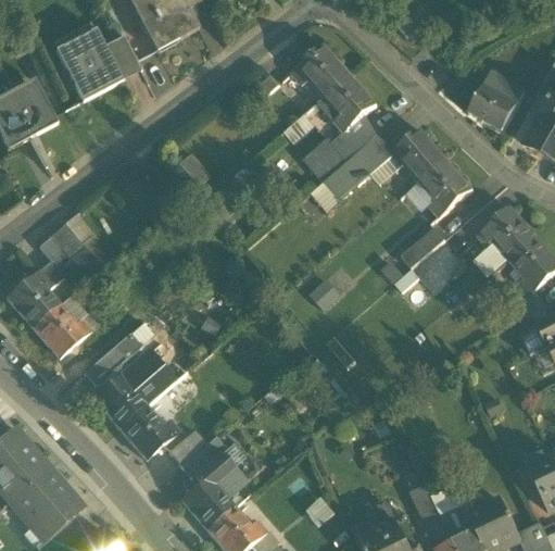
[(128,0),(155,51),(198,28),(187,9),(183,0),(128,0)]
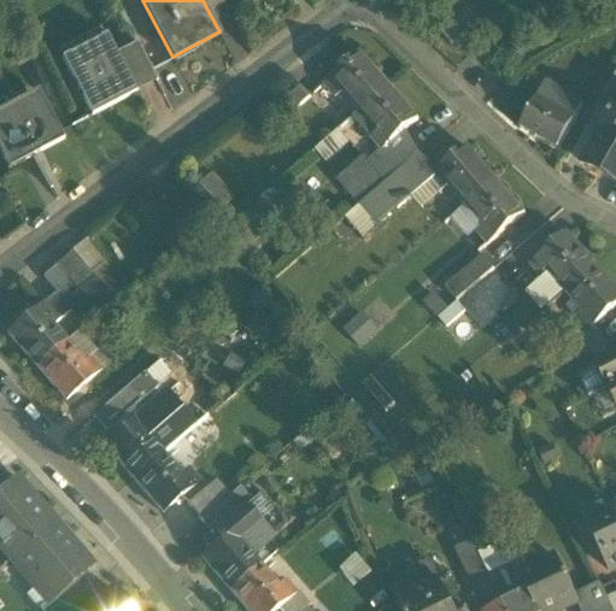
[(203,0),(207,10),(222,1),(221,0),(203,0)]
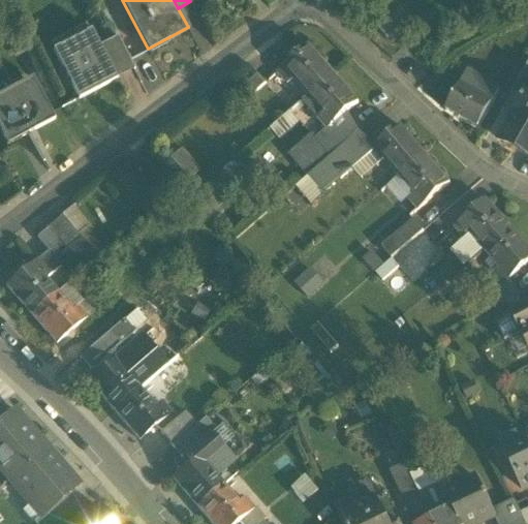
[(52,47),(78,96),(116,76),(98,43),(90,27),(52,47)]
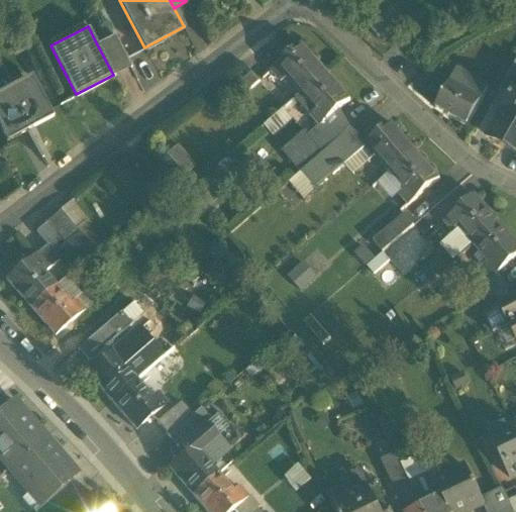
[(113,34),(96,42),(113,75),(130,67),(113,34)]
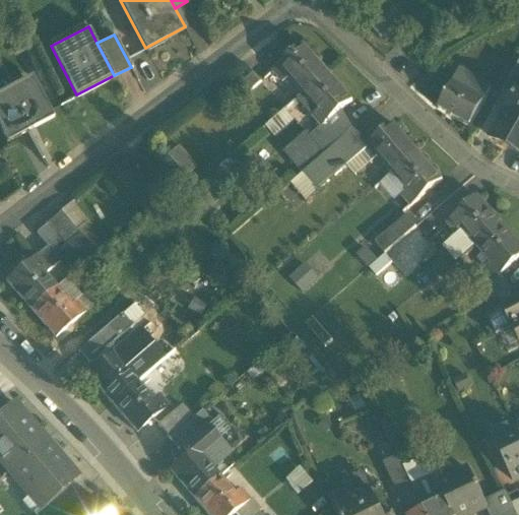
[(287,74),(302,91),(327,69),(303,41),(272,67),(281,78),(287,74)]
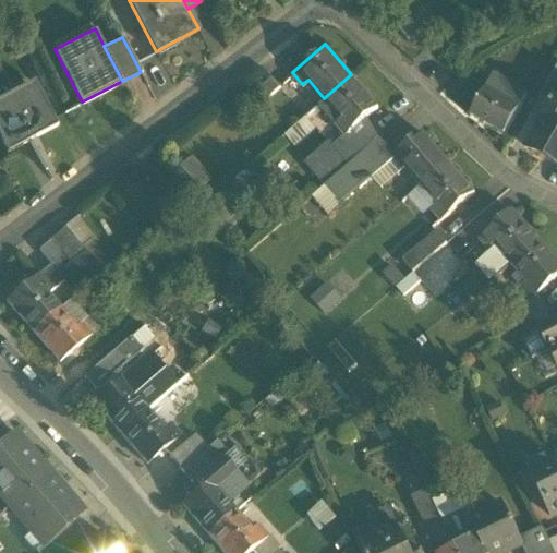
[(556,60),(537,95),(548,101),(556,86),(556,60)]
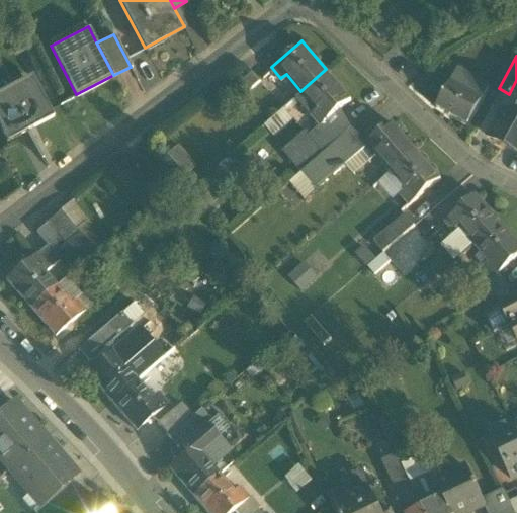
[(435,102),(466,120),(488,82),(457,65),(435,102)]
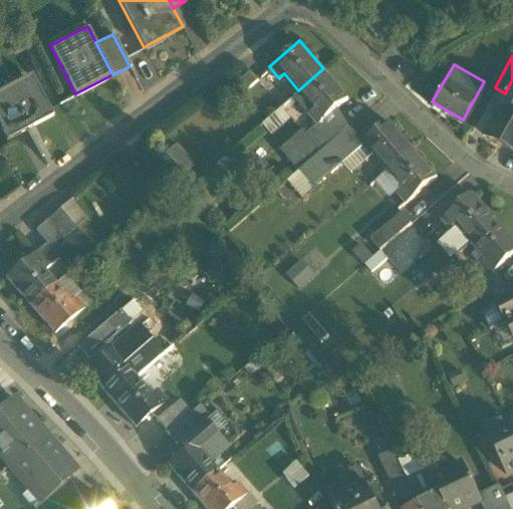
[(231,83),(240,93),(258,77),(249,67),(231,83)]
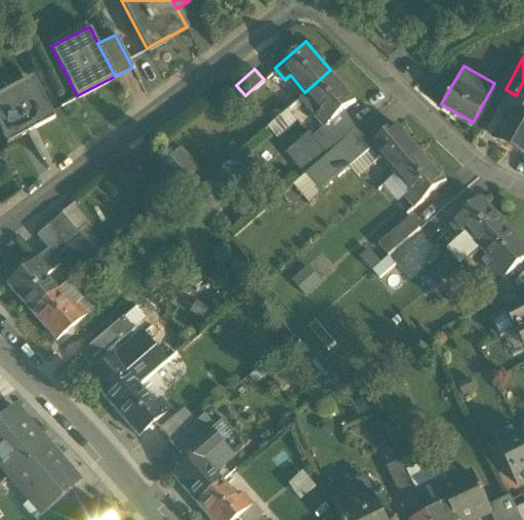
[(355,98),(330,70),(305,92),(320,109),(314,114),(324,125),(339,112),(355,98)]
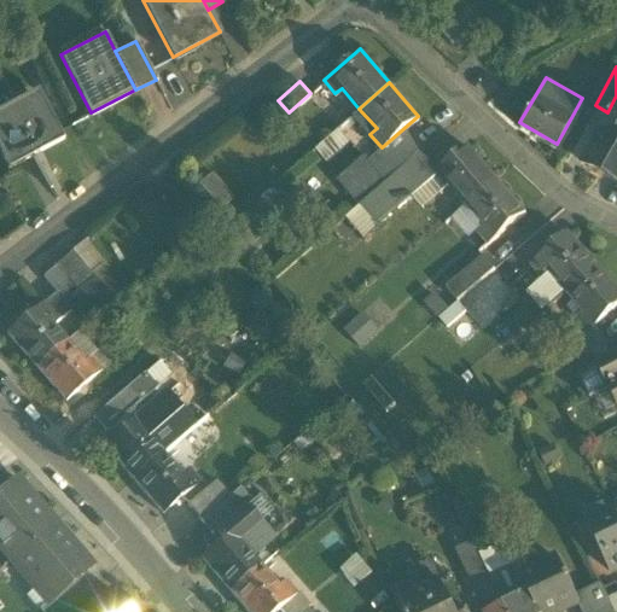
[(0,105),(16,98),(10,85),(0,89),(0,105)]
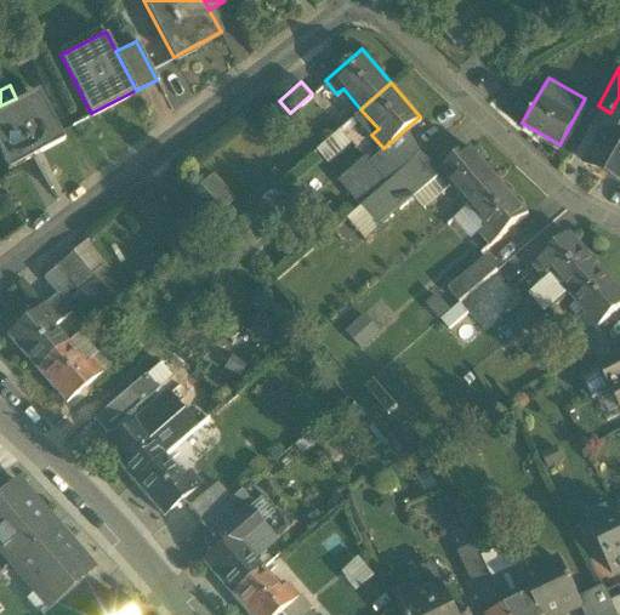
[(0,142),(7,157),(28,146),(32,152),(61,136),(40,96),(27,103),(23,96),(6,106),(10,112),(0,117),(0,142)]
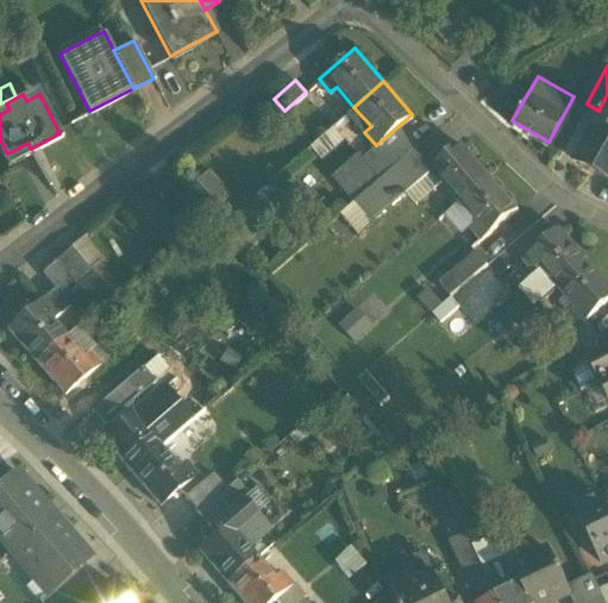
[(574,156),(607,175),(607,94),(599,111),(585,136),(574,156)]
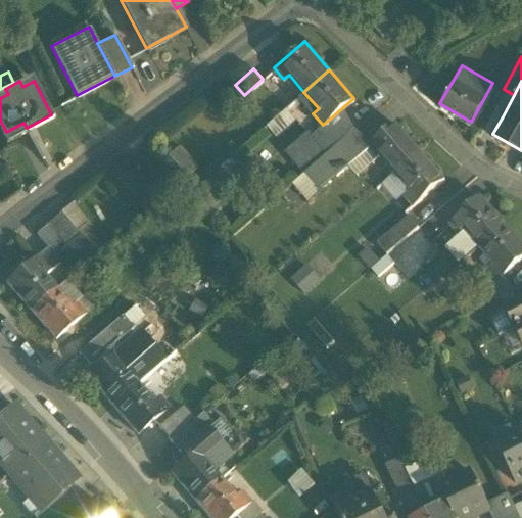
[(296,116),(286,106),(266,124),(275,135),(296,116)]
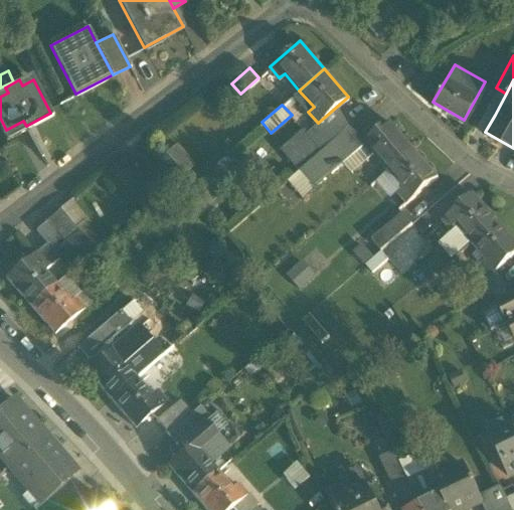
[(300,167),(314,185),(342,161),(338,155),(358,139),(347,127),(333,110),(318,123),(309,131),(323,148),(300,167)]
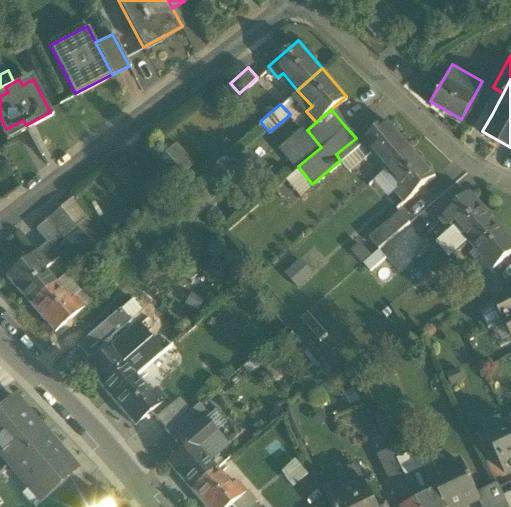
[(371,150),(385,167),(410,146),(386,118),(359,141),(356,144),(365,155),(371,150)]
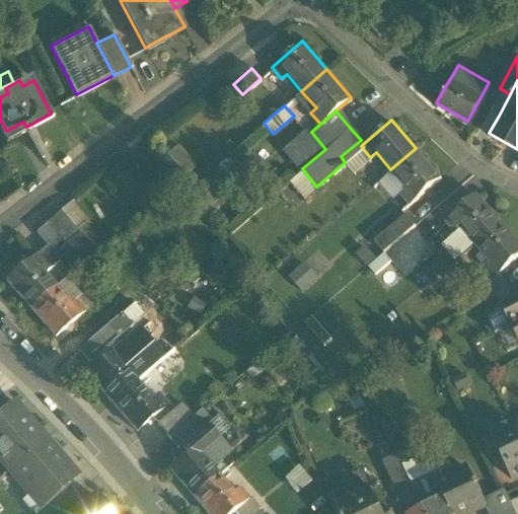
[(341,156),(345,162),(353,171),(370,157),(361,146),(364,143),(361,140),(341,156)]
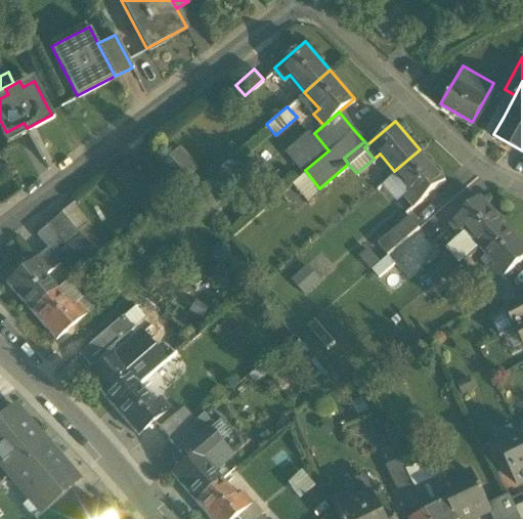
[(166,156),(184,176),(197,166),(178,144),(166,156)]
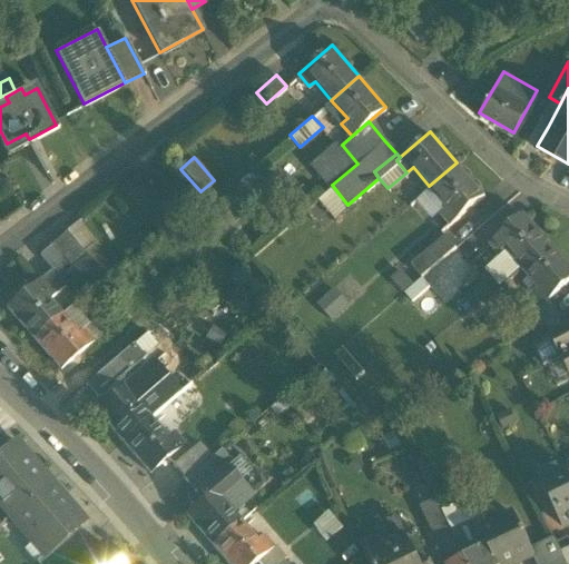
[(483,194),(457,162),(429,186),(444,205),(439,209),(450,221),(483,194)]
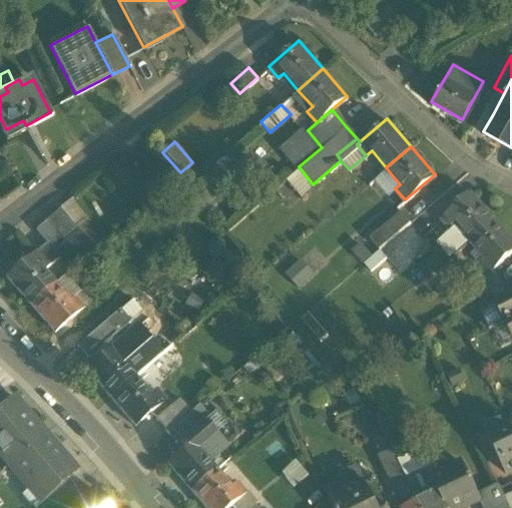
[(215,160),(223,170),(235,159),(227,150),(215,160)]
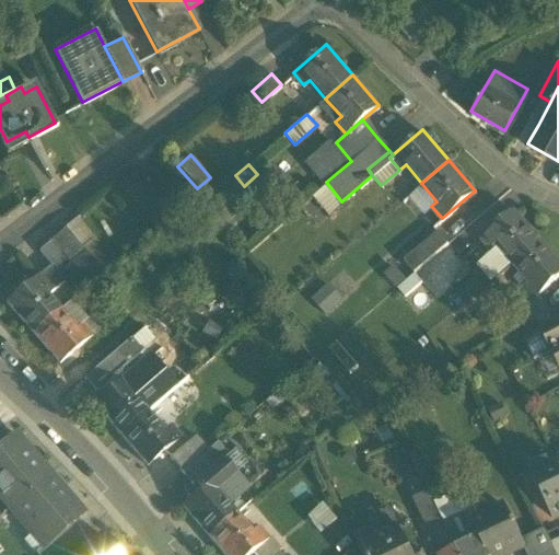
[(212,195),(221,205),(244,186),(235,175),(212,195)]
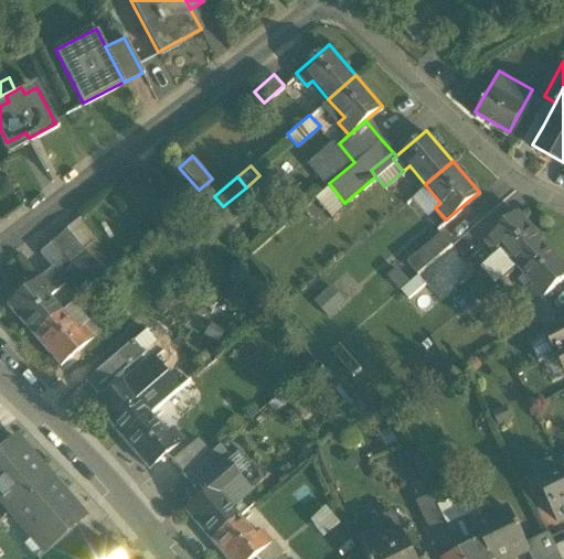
[(330,215),(344,203),(329,183),(315,195),(330,215)]
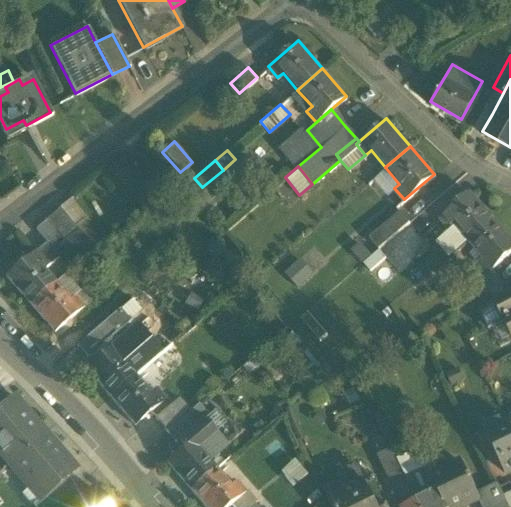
[(385,167),(373,178),(386,194),(394,188),(399,184),(385,167)]
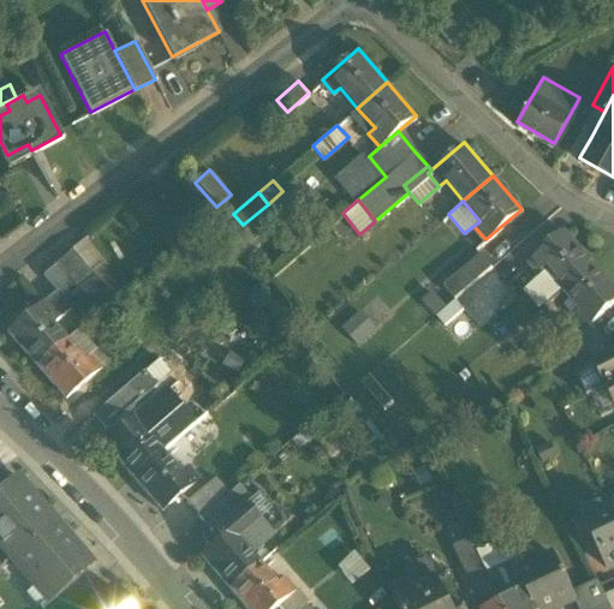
[(258,244),(243,225),(233,214),(222,224),(246,254),(258,244)]
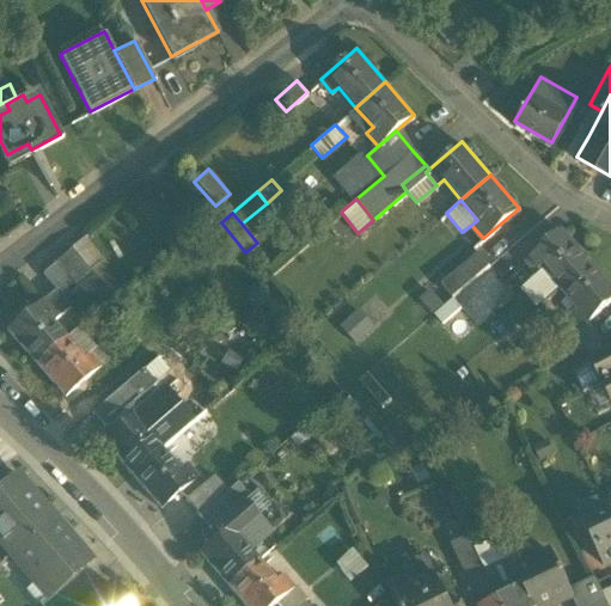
[(492,257),(511,238),(500,227),(481,246),(492,257)]
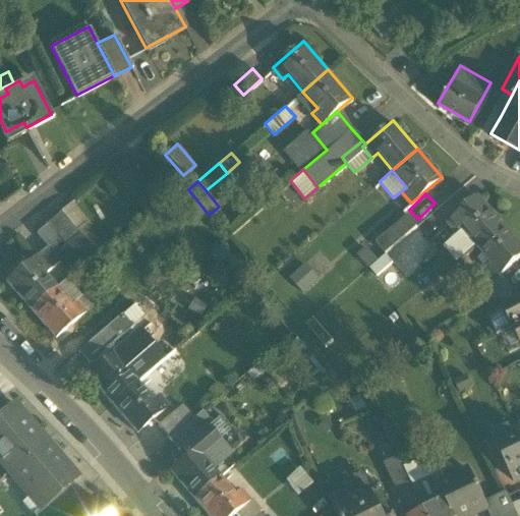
[(461,226),(476,243),(502,222),(477,193),(446,219),(456,231),(461,226)]
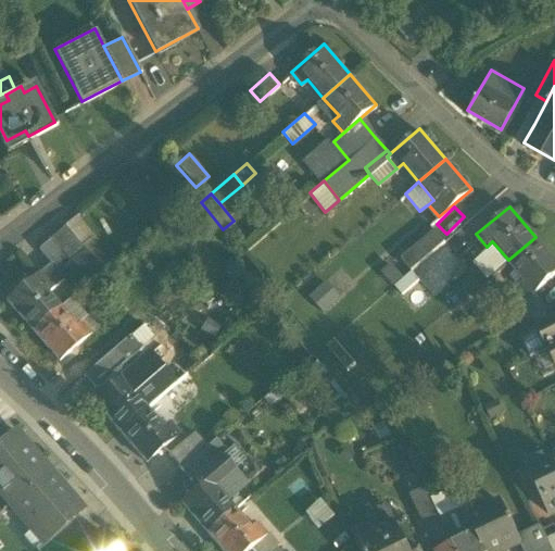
[(75,213),(63,223),(80,242),(89,236),(91,238),(95,236),(75,213)]
